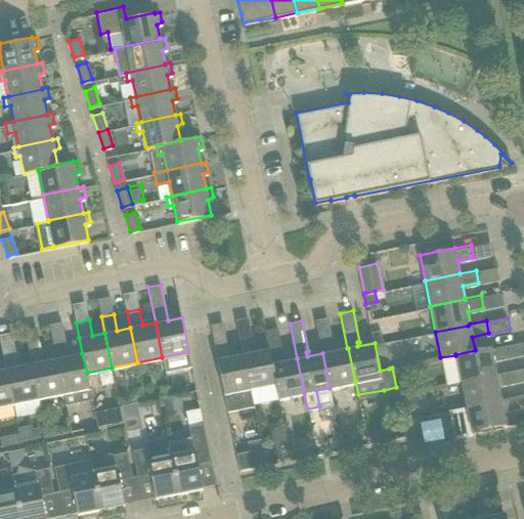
[(49,325),(56,358),(57,358),(63,393),(62,393),(64,403),(91,397),(88,388),(85,373),(87,373),(82,353),(69,356),(61,321),(49,325)]
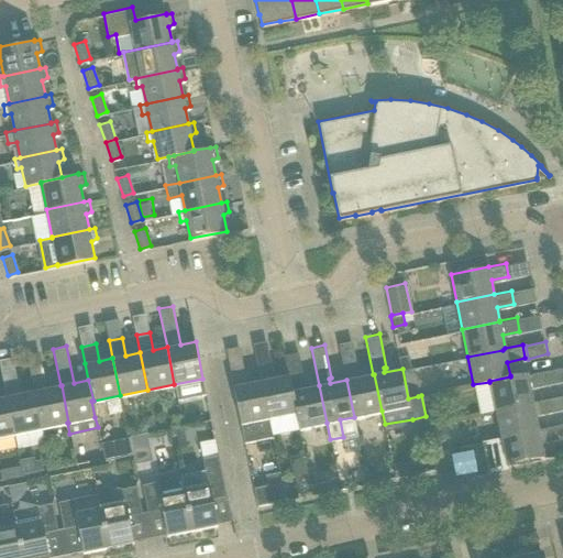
[(268,417),(296,412),(289,375),(274,378),(271,360),(257,363),(261,381),(268,417)]
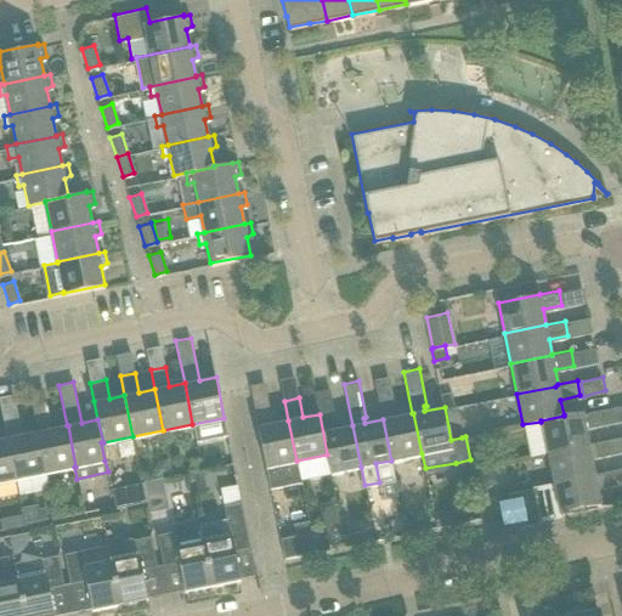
[(378,400),(383,419),(391,461),(422,453),(413,413),(412,413),(397,416),(394,397),(378,400)]
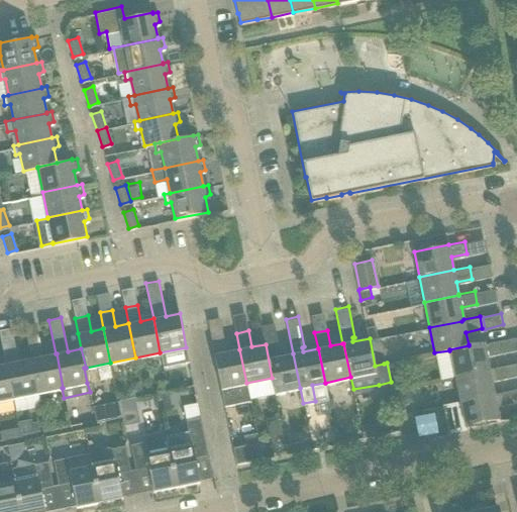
[(246,383),(239,349),(227,351),(223,335),(211,338),(214,354),(220,389),(224,404),(250,399),(246,383)]
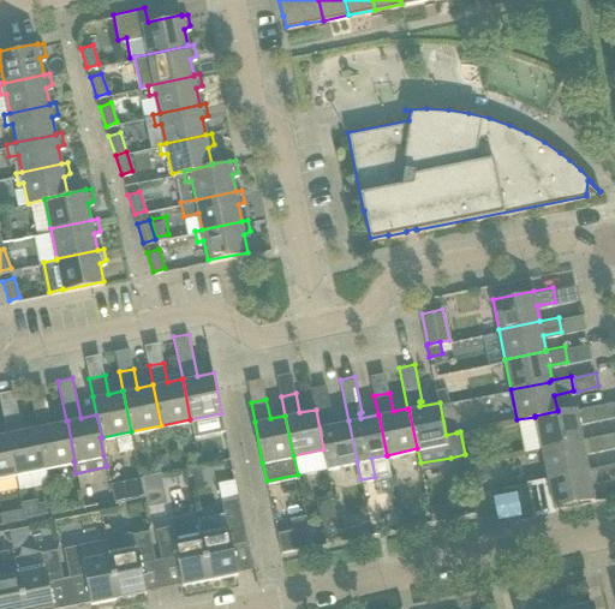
[(535,417),(541,446),(581,437),(578,422),(597,418),(595,404),(575,407),(575,406),(557,410),(557,411),(535,416),(535,417)]
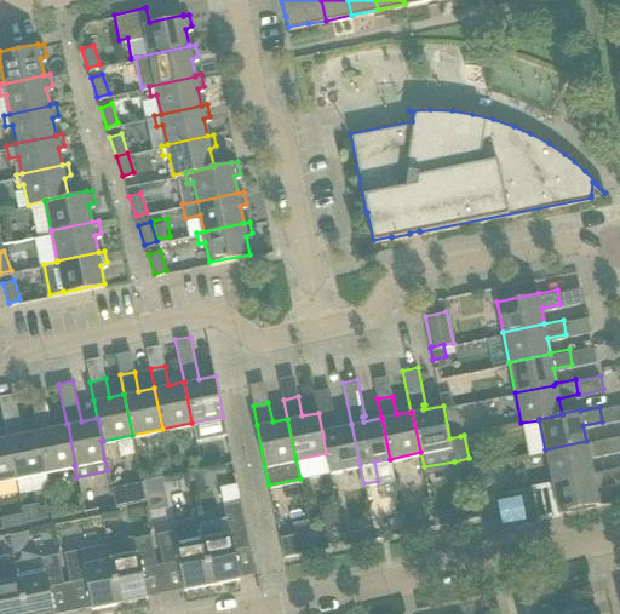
[(36,430),(45,471),(74,465),(75,465),(68,424),(67,424),(52,428),(47,408),(33,411),(36,430)]
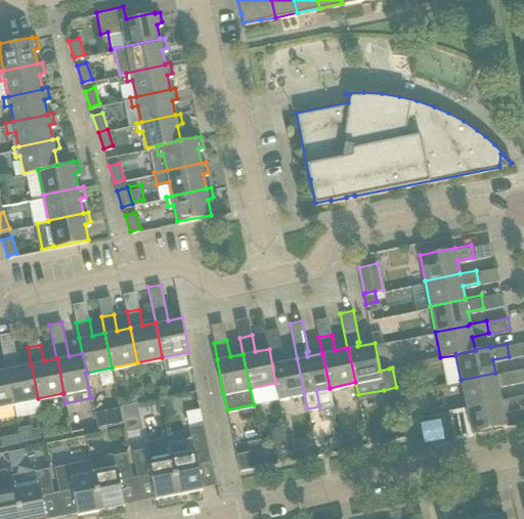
[(275,383),(278,398),(304,393),(297,358),(285,361),(280,345),(268,347),(269,349),(275,383)]
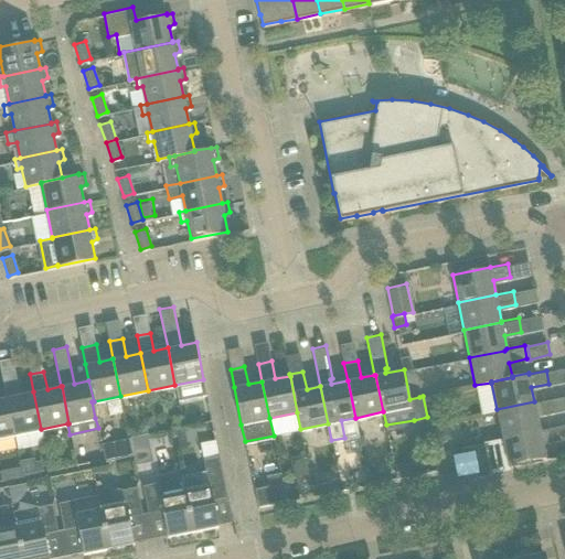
[(7,397),(6,397),(13,434),(41,429),(33,391),(20,395),(17,377),(3,379),(7,397)]
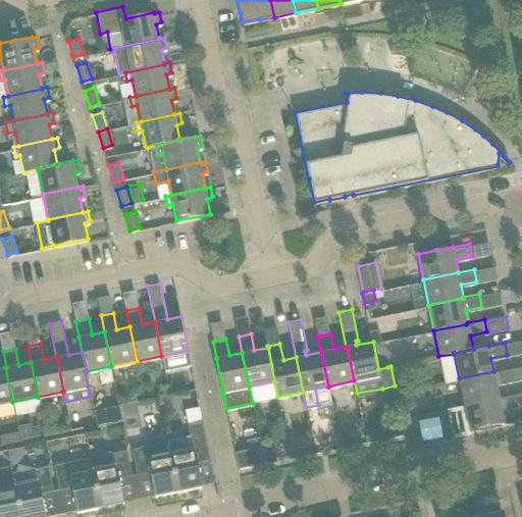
[(0,404),(12,402),(5,367),(0,368),(0,404)]
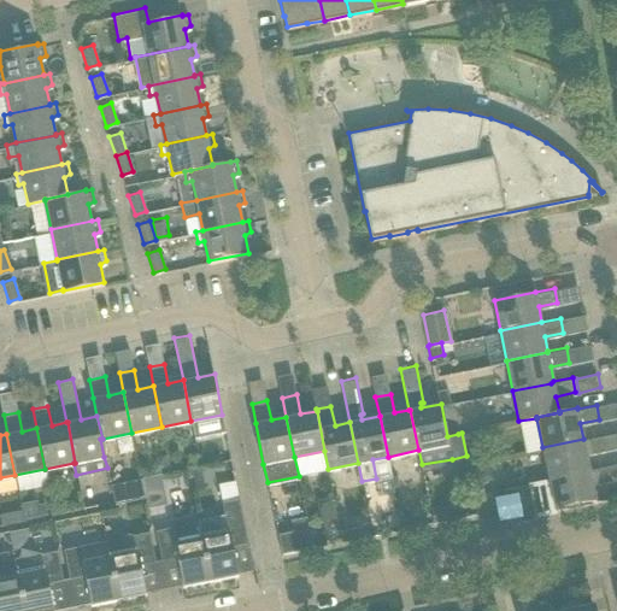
[(542,447),(548,476),(589,469),(589,468),(587,453),(605,450),(603,434),(583,439),(542,447)]
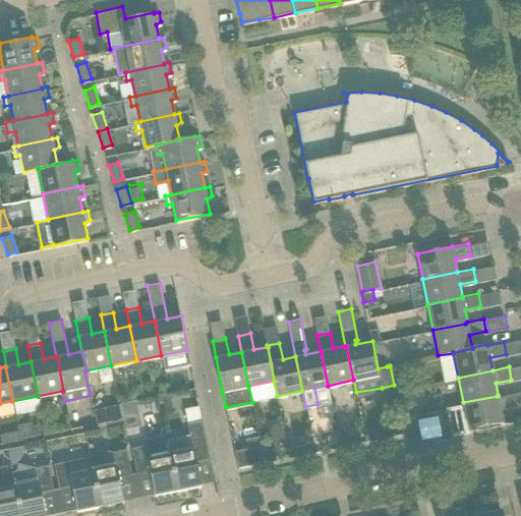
[(500,408),(520,403),(520,390),(498,395),(498,396),(463,402),(463,403),(448,406),(453,435),(454,436),(471,433),(470,428),(503,421),(500,408)]
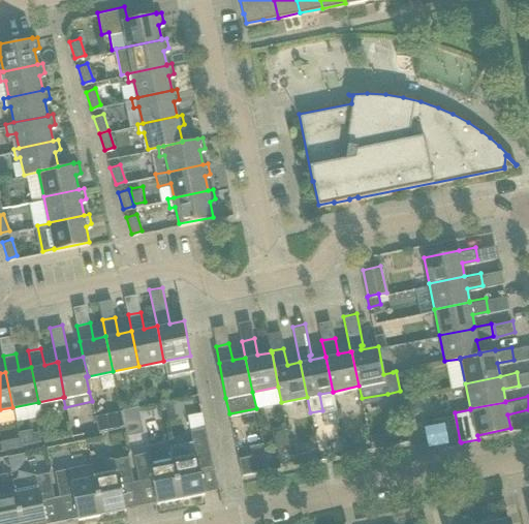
[(100,427),(143,422),(142,405),(98,409),(100,427)]
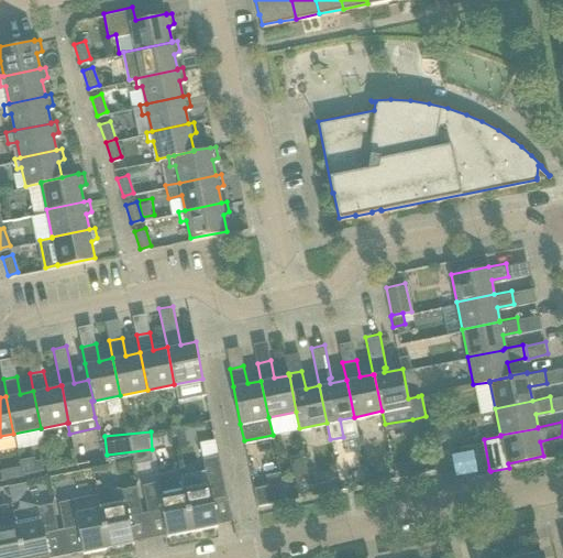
[(291,453),(294,467),(300,495),(312,493),(310,485),(304,450),(291,453)]
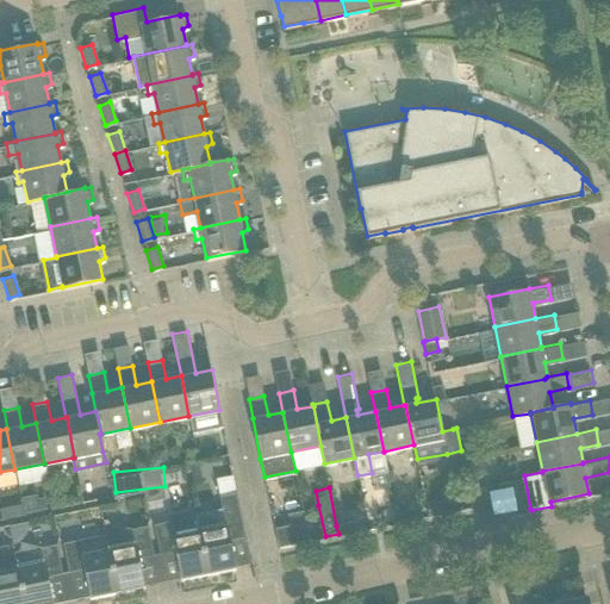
[(221,506),(195,511),(209,572),(236,566),(230,537),(244,535),(238,505),(236,491),(218,494),(221,506)]
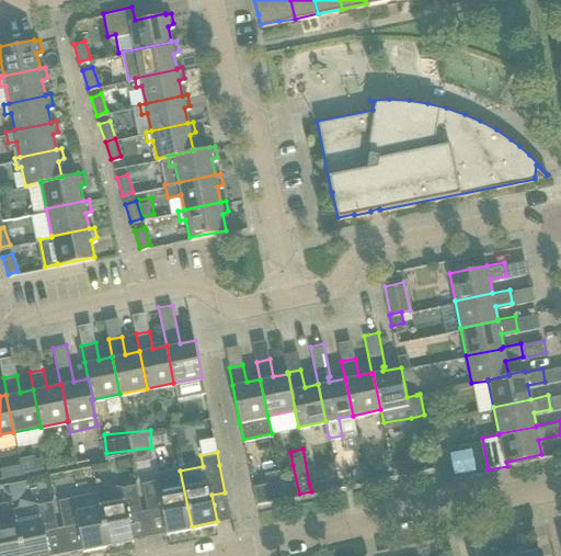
[(30,454),(20,456),(22,469),(43,466),(41,455),(33,457),(30,454)]
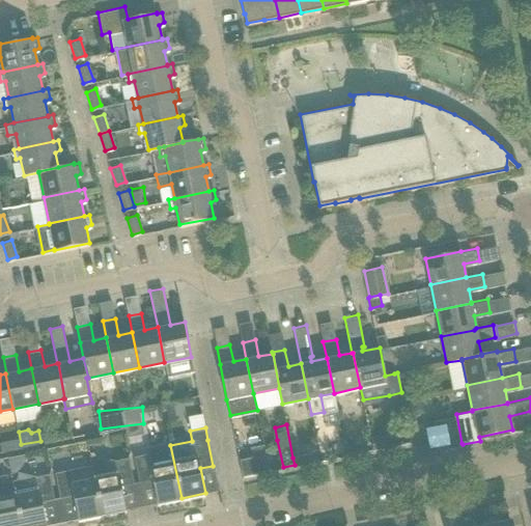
[(19,436),(0,439),(0,445),(1,450),(21,446),(19,436)]
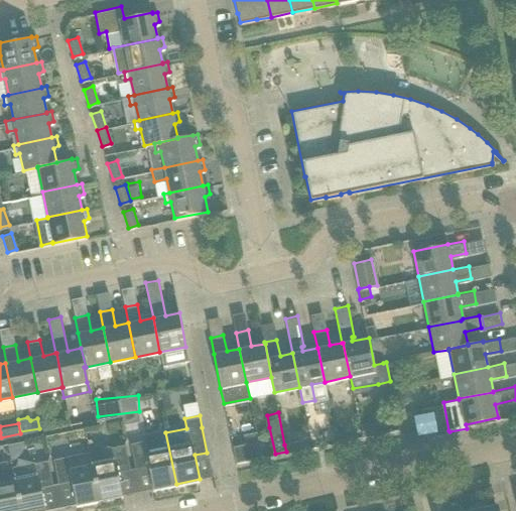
[(176,484),(165,432),(160,433),(159,430),(142,433),(143,439),(130,441),(135,467),(148,464),(153,489),(176,484)]
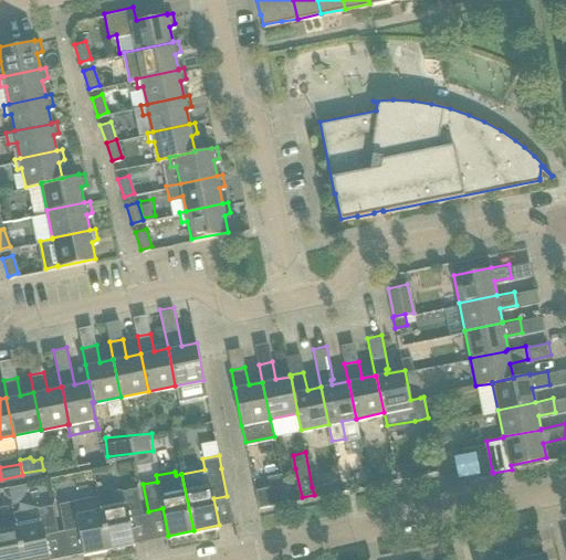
[(255,487),(259,505),(286,499),(283,482),(255,487)]
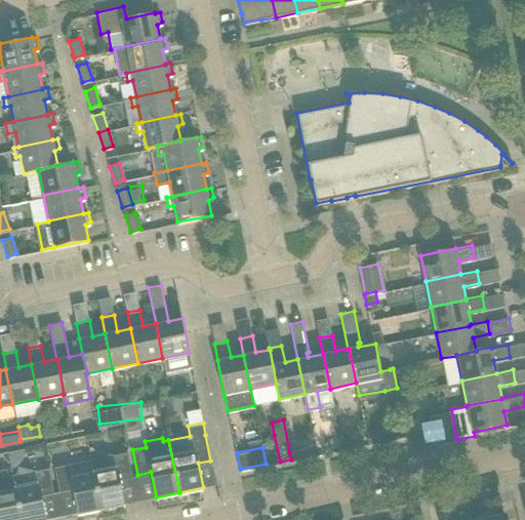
[(132,476),(127,450),(113,453),(96,449),(94,456),(90,457),(89,458),(92,473),(93,473),(101,509),(124,504),(119,479),(132,476)]
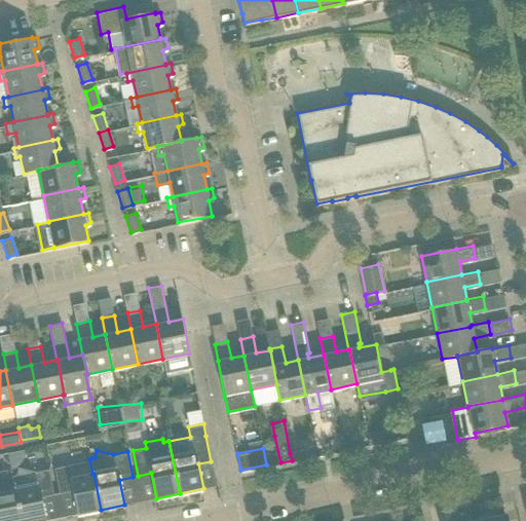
[(94,474),(92,474),(71,478),(69,463),(53,467),(59,492),(72,489),(77,514),(101,510),(94,474)]
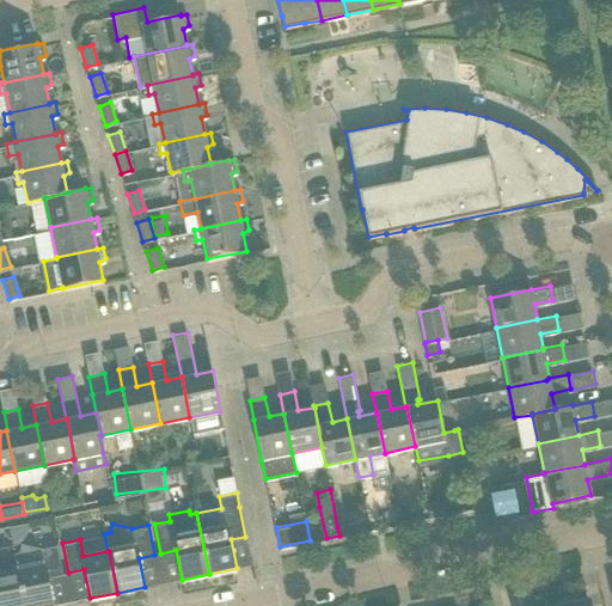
[(63,574),(57,544),(40,548),(20,542),(18,551),(13,552),(16,563),(24,605),(49,605),(54,605),(48,576),(63,574)]
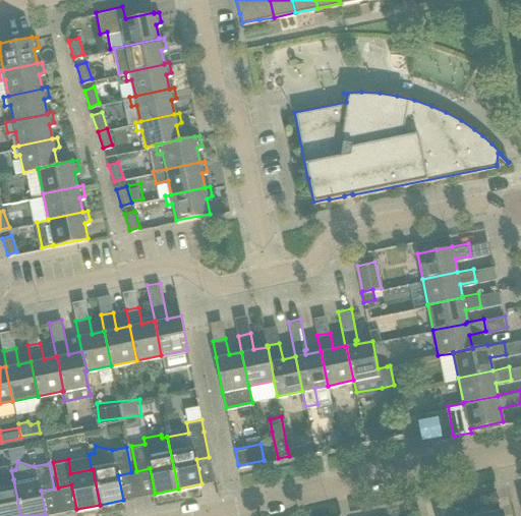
[(0,515),(20,515),(13,479),(11,470),(7,471),(6,464),(0,465),(0,515)]
